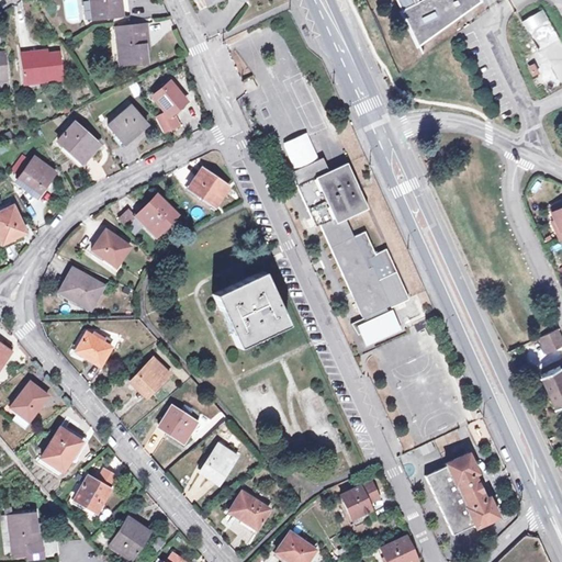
[(94,0),(97,18),(123,15),(121,0),(94,0)]
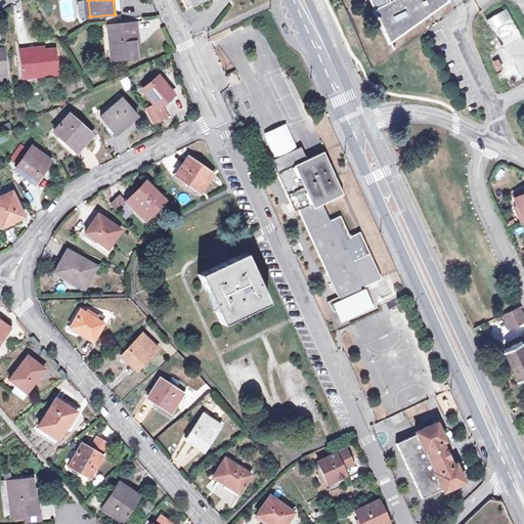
[(388,1),(376,7),(391,39),(403,33),(401,31),(416,24),(415,20),(432,12),(430,8),(446,0),(390,0),(392,3),(389,4),(388,1)]
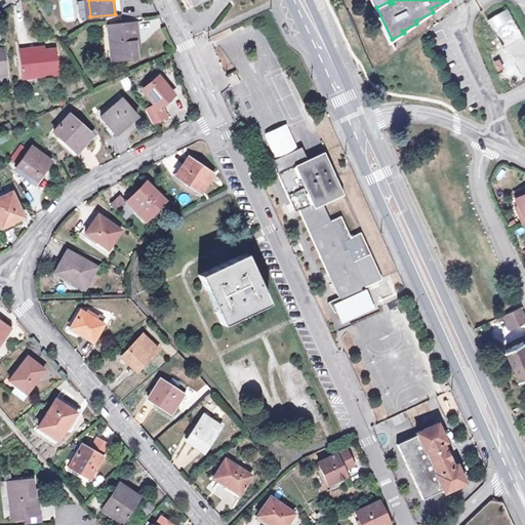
[(508,8),(488,18),(505,47),(523,36),(508,8)]
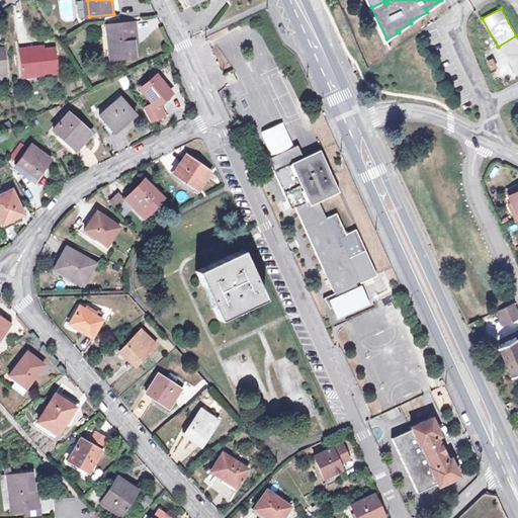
[(109,60),(136,57),(134,45),(131,45),(130,38),(137,37),(135,19),(108,22),(110,40),(107,40),(109,60)]
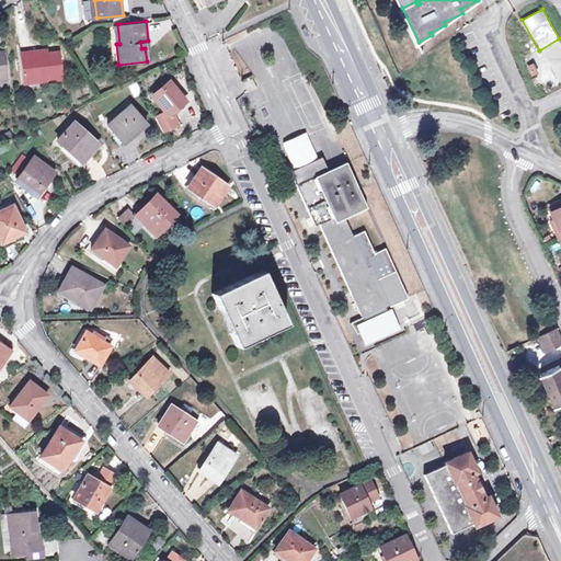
[(22,78),(43,76),(43,79),(64,77),(61,49),(48,50),(48,55),(41,55),(39,49),(20,52),(22,78)]
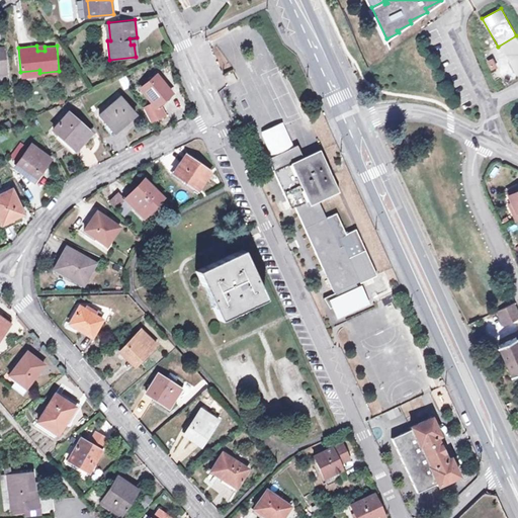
[(493,58),(488,61),(492,68),(497,66),(493,58)]
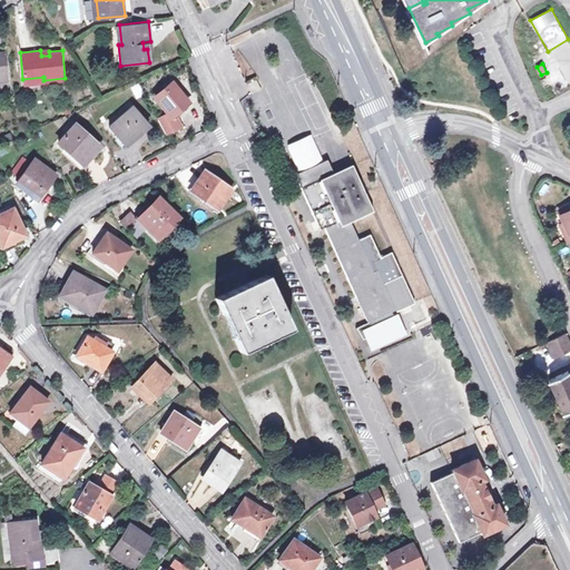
[(254,90),(262,86),(257,77),(249,80),(254,90)]
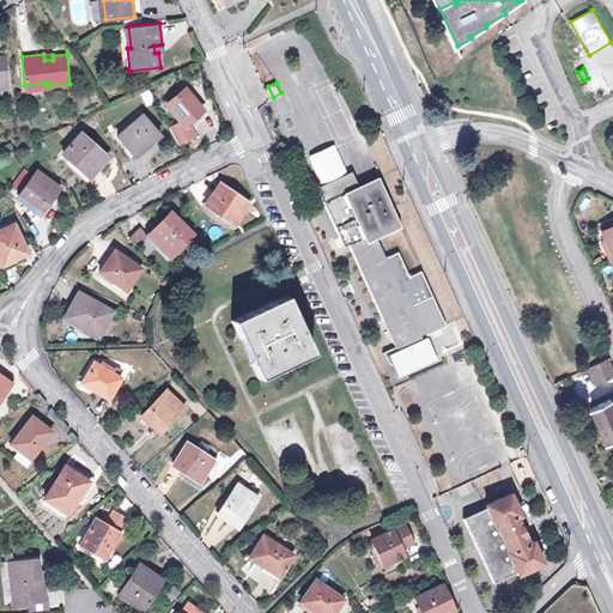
[(169,123),(177,140),(194,131),(188,123),(184,119),(201,104),(186,85),(168,99),(182,117),(169,123)]
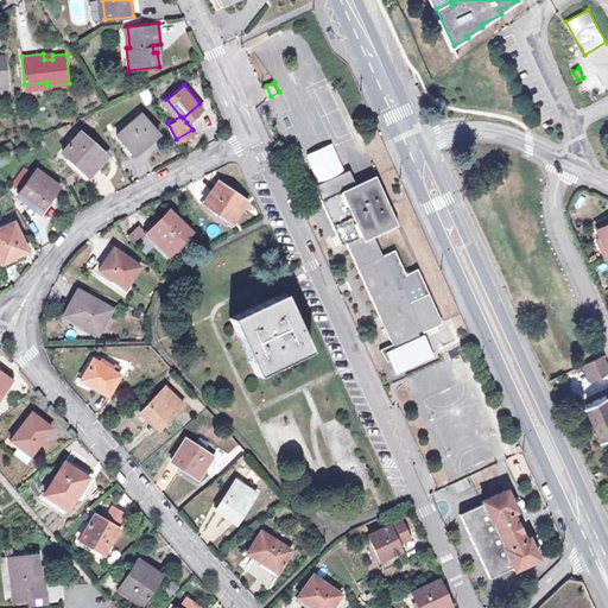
[(118,132),(133,151),(157,131),(140,112),(118,132)]
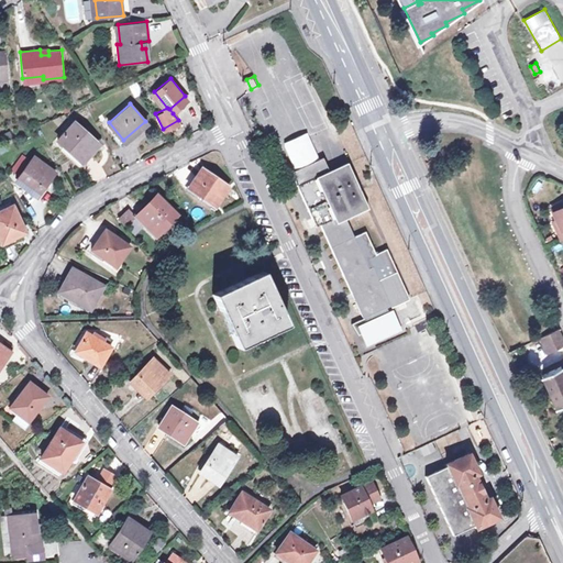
[(81,159),(98,141),(74,120),(57,139),(81,159)]
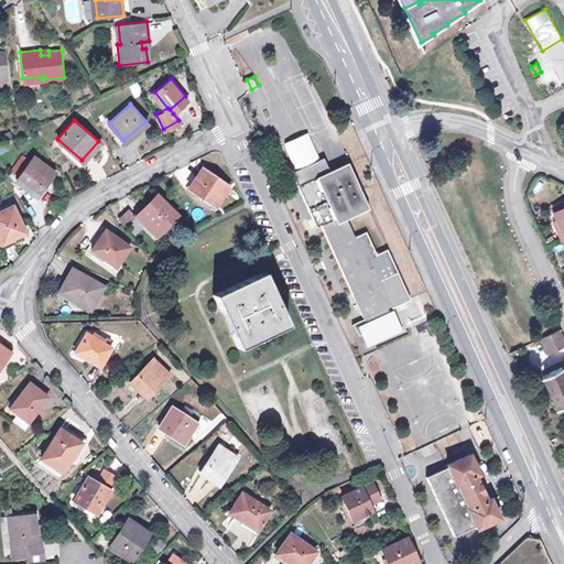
[(307,139),(292,145),(302,165),(316,159),(307,139)]
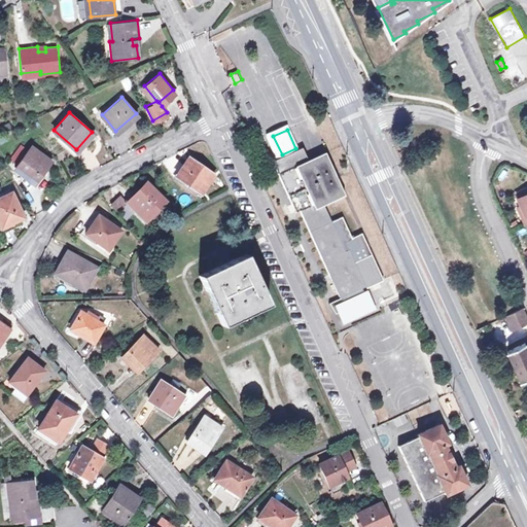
[(37,179),(51,160),(32,144),(16,165),(37,179)]
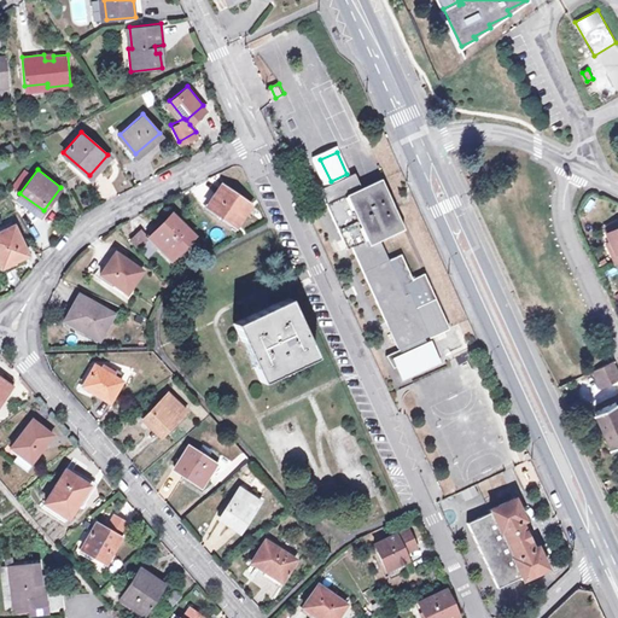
[(321,186),(344,237),(353,233),(357,243),(353,244),(386,320),(396,315),(400,325),(390,328),(398,347),(392,350),(386,353),(394,366),(398,363),(403,374),(438,359),(430,339),(426,340),(424,336),(449,325),(425,272),(413,278),(402,252),(390,257),(382,238),(404,227),(383,176),(363,185),(356,170),(347,174),(331,181),(321,186)]
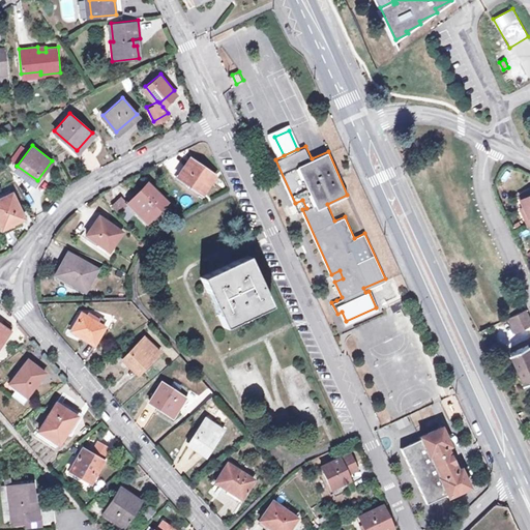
[(180,173),(205,189),(216,172),(192,155),(180,173)]
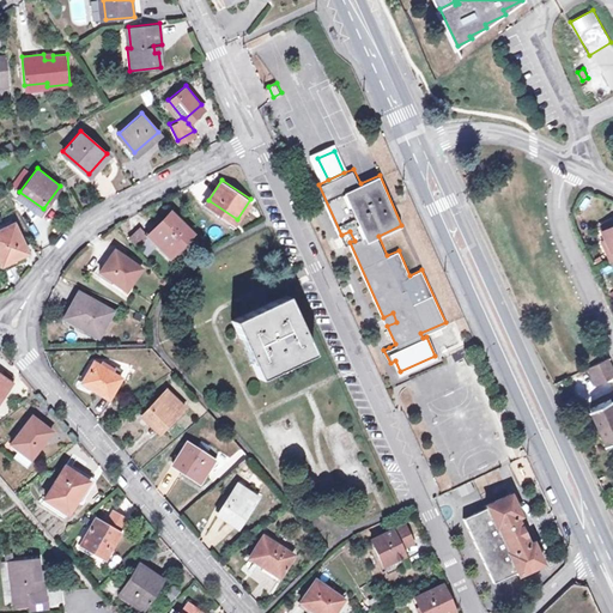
[(174,249),(193,229),(170,206),(151,228),(174,249)]
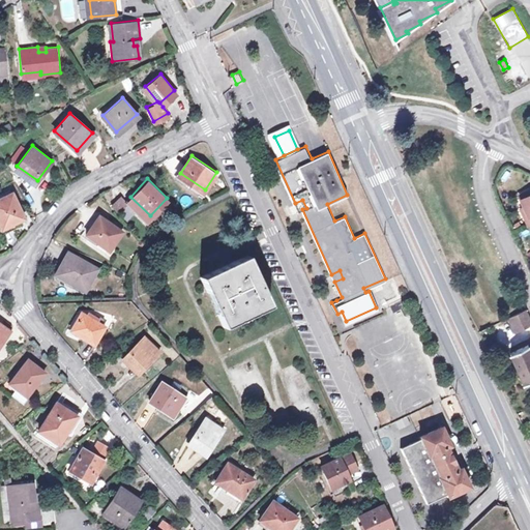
[(0,190),(0,196),(12,190),(10,186),(0,190)]
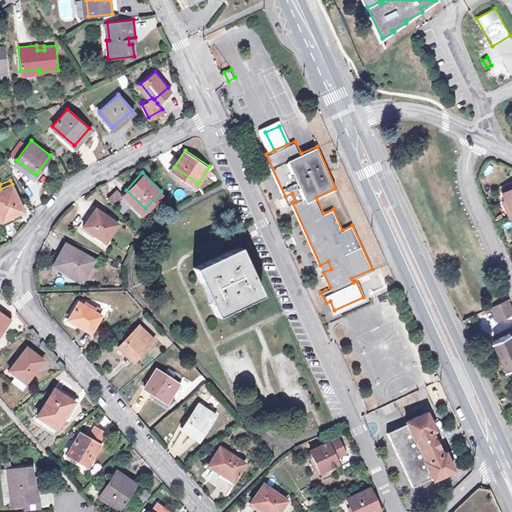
[(506,207),(510,215),(511,213),(511,183),(511,181),(501,186),(506,197),(510,206),(506,207)]
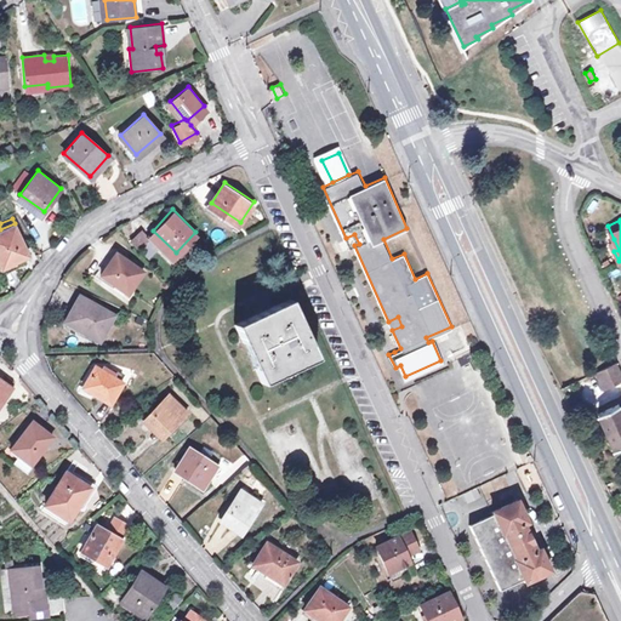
[(15,223),(0,229),(0,258),(3,265),(28,252),(15,223)]
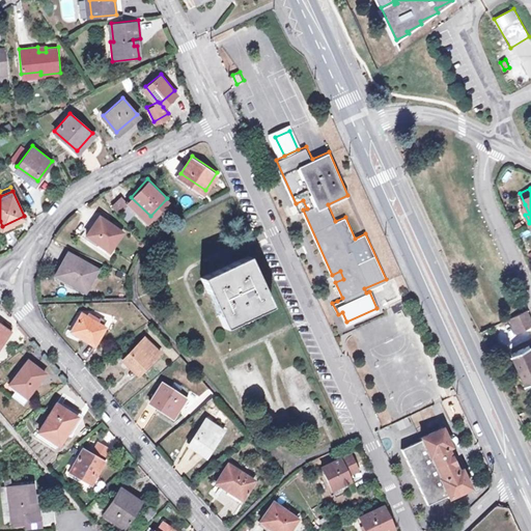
[(121,219),(130,213),(119,199),(111,205),(121,219)]
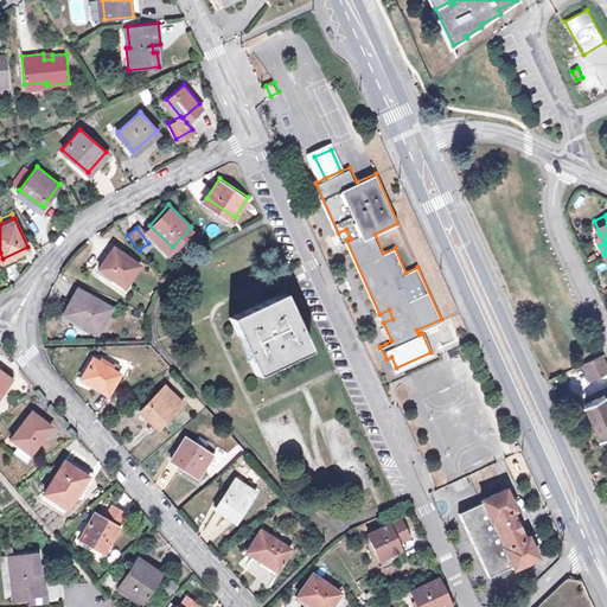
[(346,229),(338,232),(342,242),(346,240),(351,238),(346,229)]
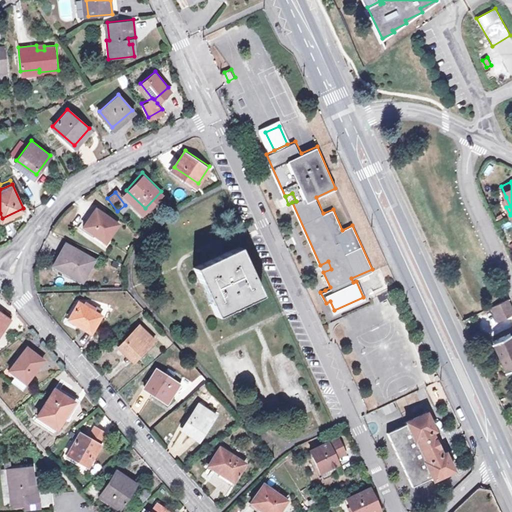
[(87,226),(96,232),(97,229),(111,239),(123,222),(100,207),(87,226)]
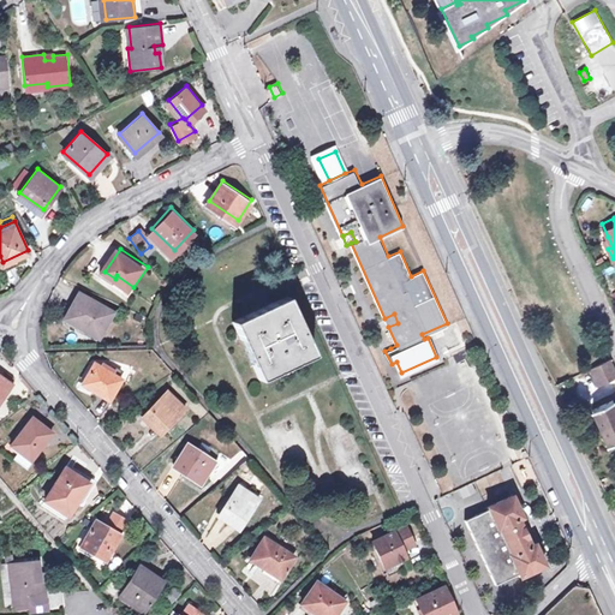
[(100,330),(113,308),(79,287),(66,311),(100,330)]
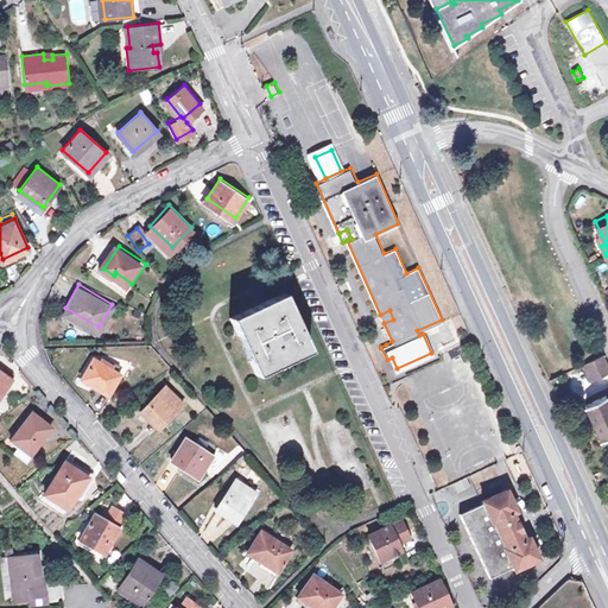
[(258,371),(310,347),(285,290),(232,314),(258,371)]
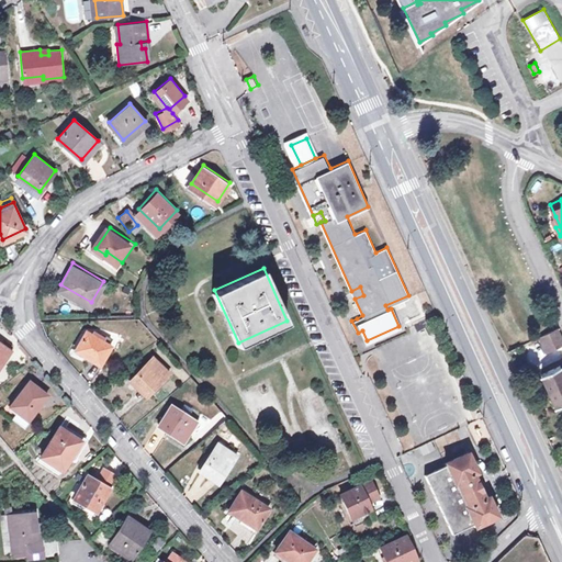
[(351,291),(355,299),(363,295),(360,287),(351,291)]
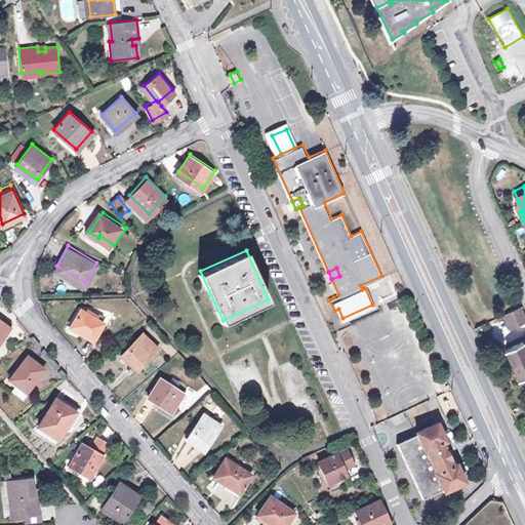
[(47,288),(55,290),(57,282),(49,280),(47,288)]
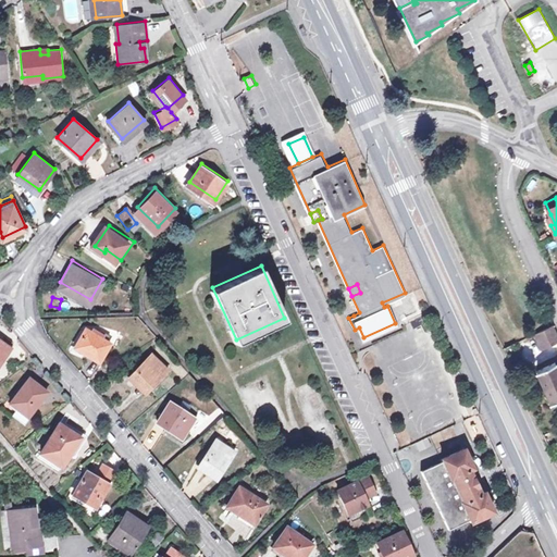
[(97,359),(108,345),(104,343),(89,332),(85,327),(74,342),(97,359)]
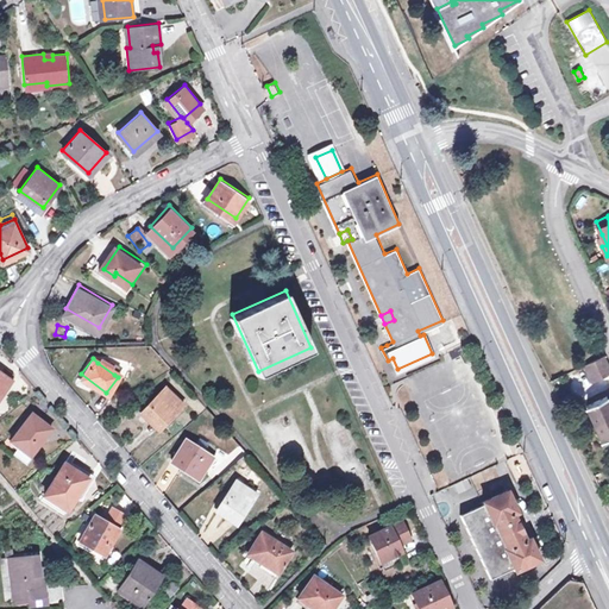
[(98,363),(114,375),(118,369),(111,363),(108,365),(101,359),(98,363)]
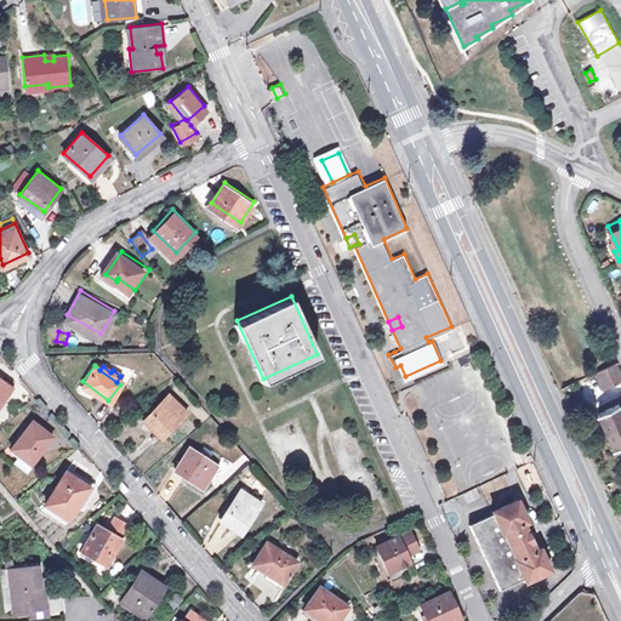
[(620,385),(620,370),(620,368),(599,376),(608,392),(620,385)]
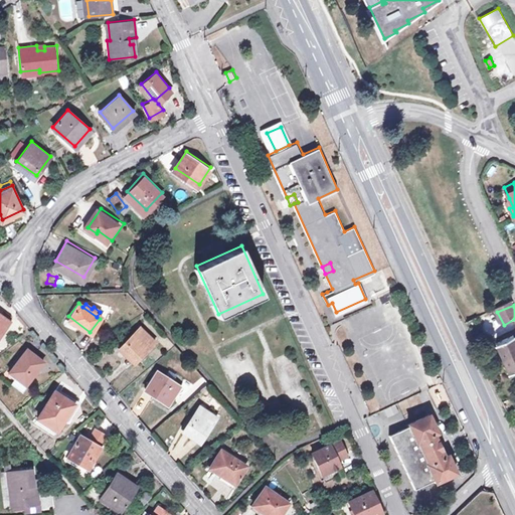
[(0,332),(10,318),(0,310),(0,332)]
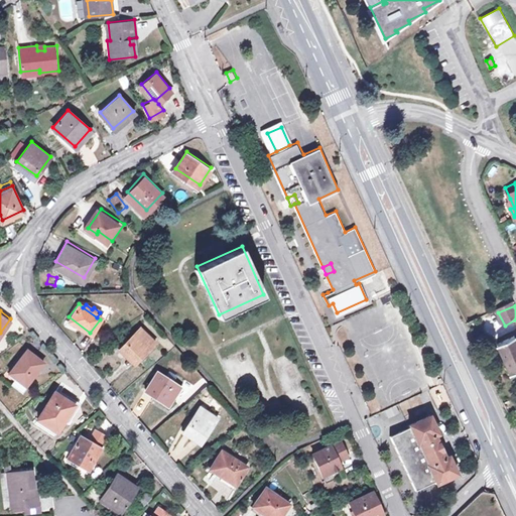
[(121,345),(136,360),(156,341),(141,326),(121,345)]
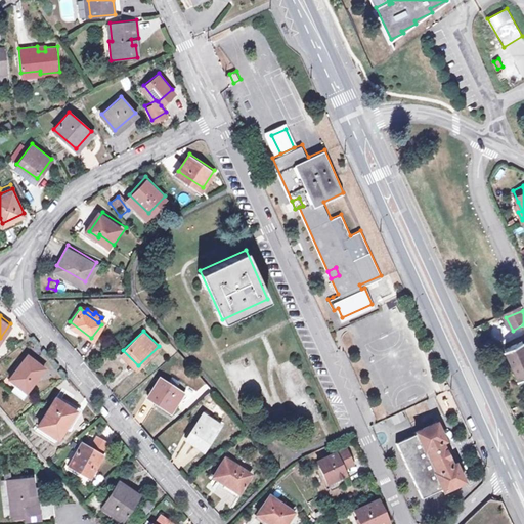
[(523,374),(523,344),(521,339),(505,346),(519,377),(523,374)]
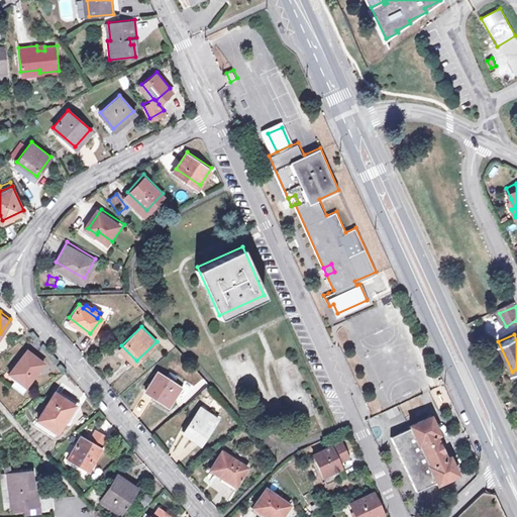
[(9,371),(16,377),(12,383),(22,390),(43,360),(26,347),(9,371)]
